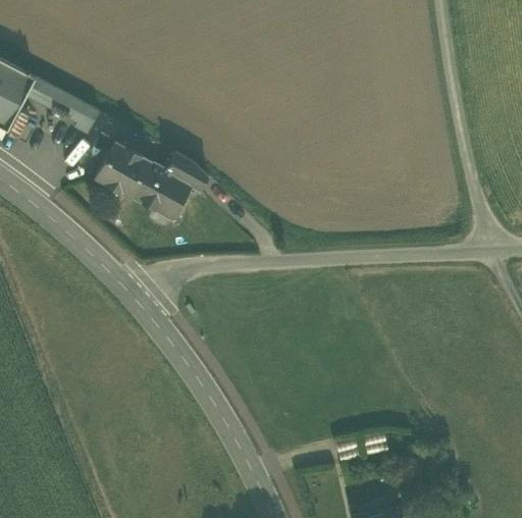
[(0,60),(0,127),(6,132),(24,97),(35,79),(0,60)]
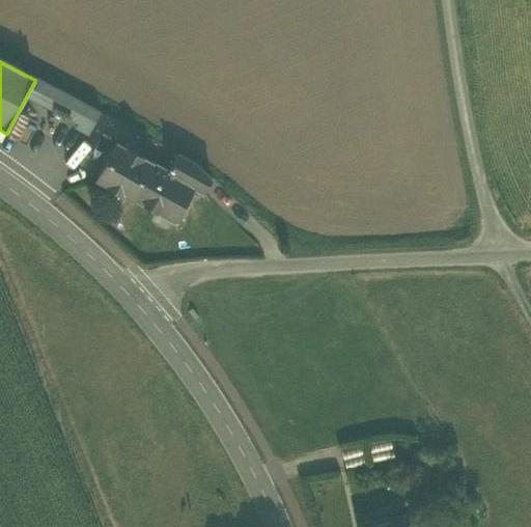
[(25,99),(78,126),(87,108),(35,80),(25,99)]
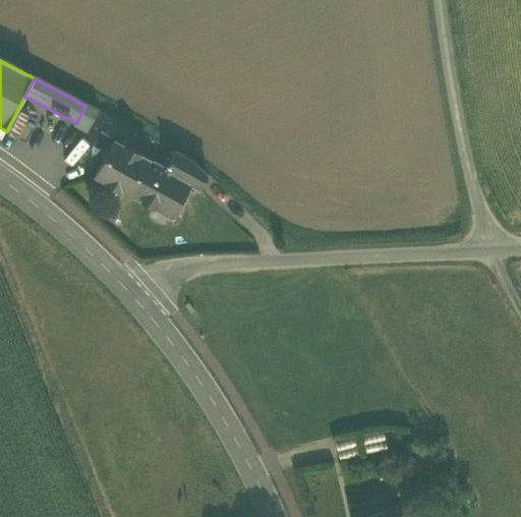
[(99,113),(85,106),(76,123),(74,128),(87,134),(99,113)]
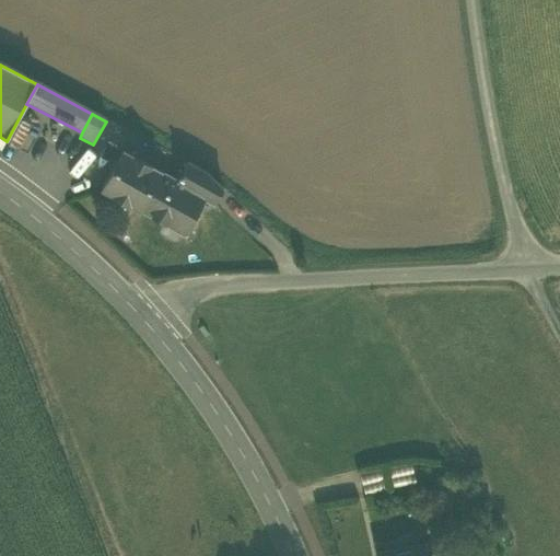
[(22,120),(9,143),(19,148),(32,125),(22,120)]
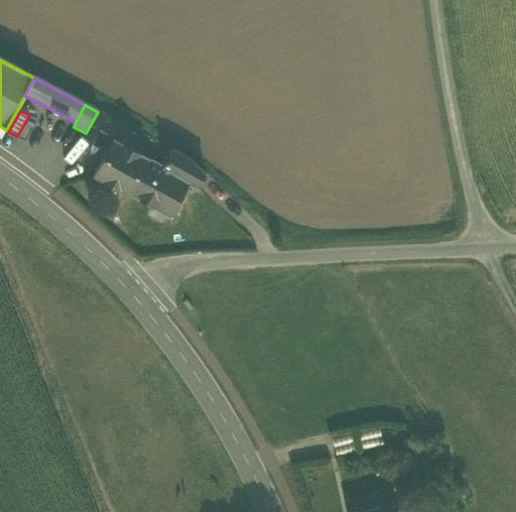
[(129,195),(165,215),(183,181),(198,189),(206,175),(189,161),(172,151),(163,168),(114,141),(95,176),(129,195)]
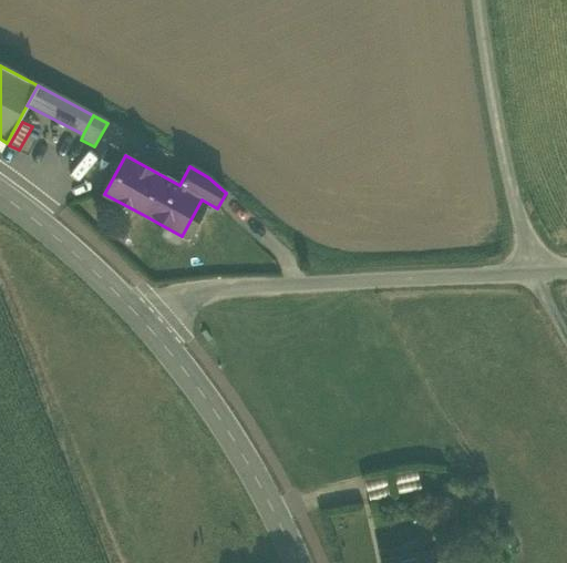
[(416,472),(394,478),(400,499),(422,493),(416,472)]
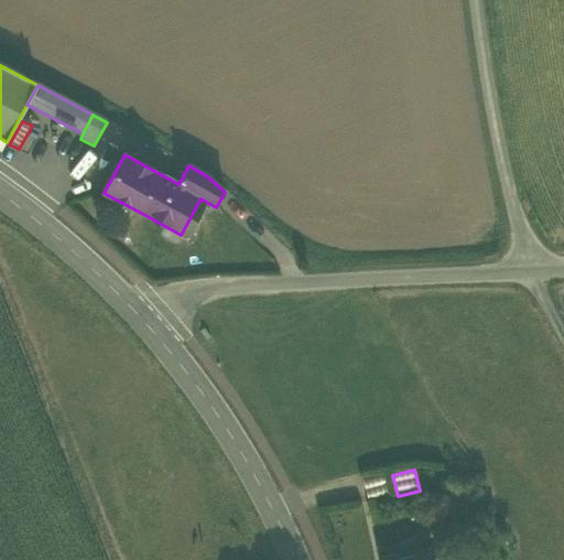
[(383,475),(362,480),(368,501),(389,496),(383,475)]
